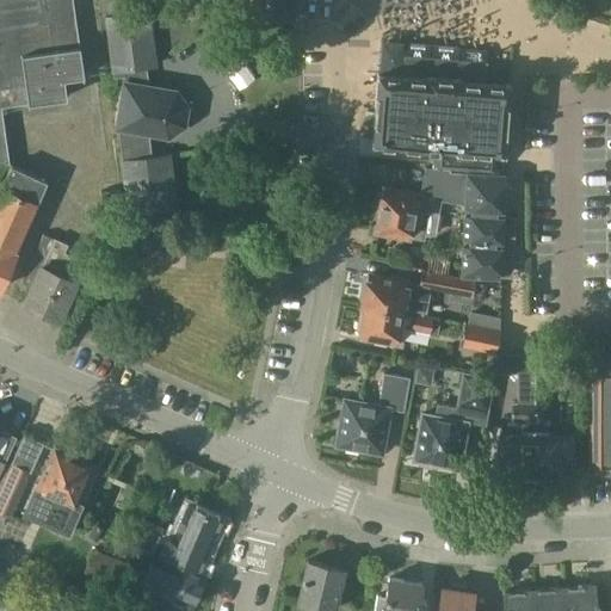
[(0,0),(0,158),(10,162),(1,105),(66,97),(63,78),(84,75),(72,0),(0,0)]
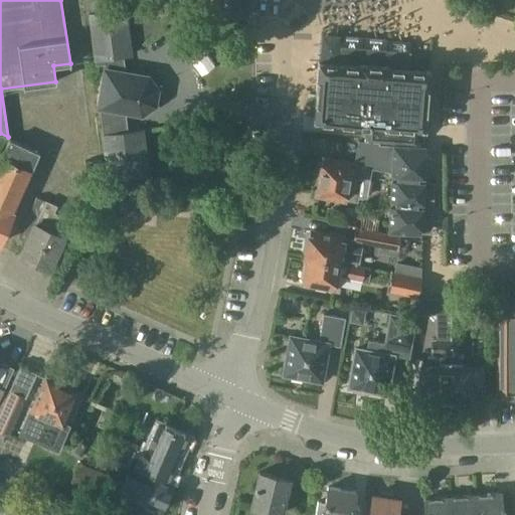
[(211,0),(211,17),(247,17),(247,0),(211,0)]
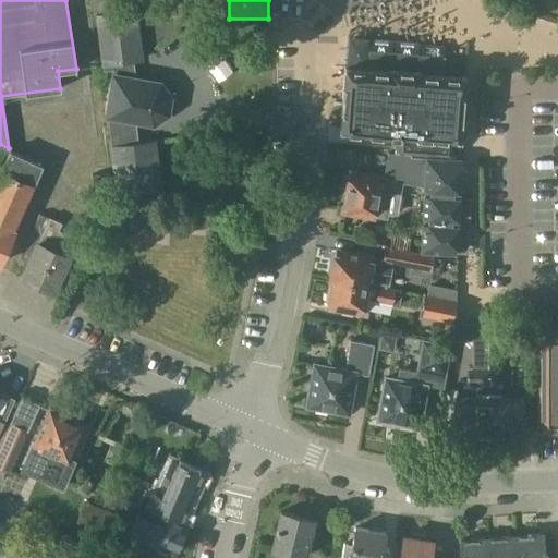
[(97,15),(104,70),(113,69),(114,74),(107,114),(108,114),(111,145),(117,193),(160,187),(155,140),(136,142),(133,119),(154,122),(168,112),(170,96),(160,82),(133,77),(131,60),(142,59),(136,10),(97,15)]
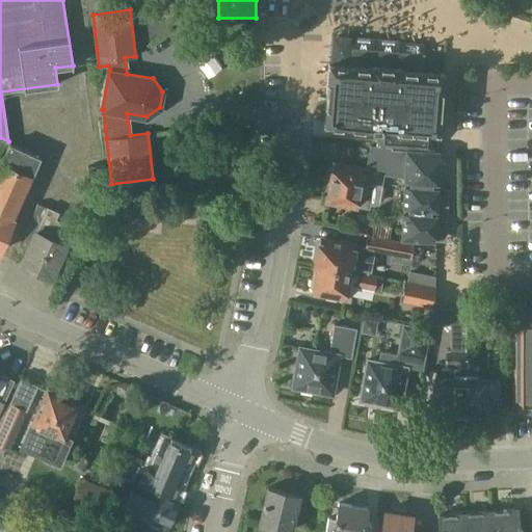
[(202,25),(202,36),(255,35),(255,23),(202,25)]
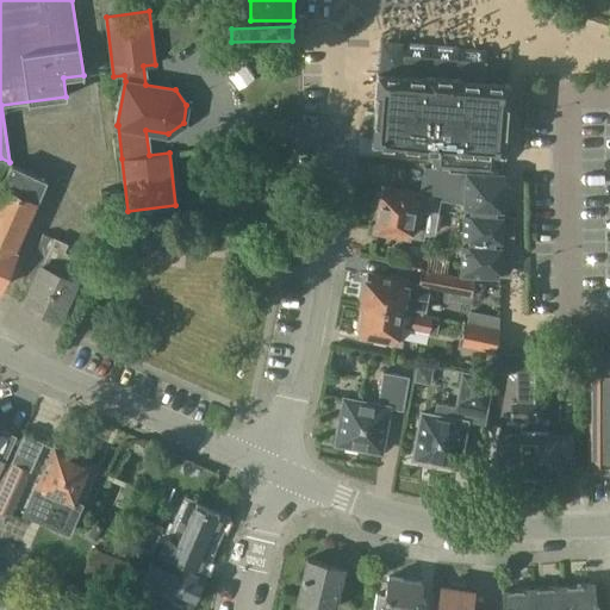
[(371,139),(371,142),(374,143),(374,142),(434,148),(433,162),(431,162),(431,166),(483,169),(495,170),(495,167),(493,167),(495,163),(492,163),(492,168),(487,167),(489,154),(495,155),(495,151),(499,153),(503,153),(503,149),(502,149),(504,124),(506,99),(508,83),(481,81),(481,76),(483,64),(405,57),(404,72),(403,75),(380,73),(377,72),(377,75),(372,139),(371,139)]
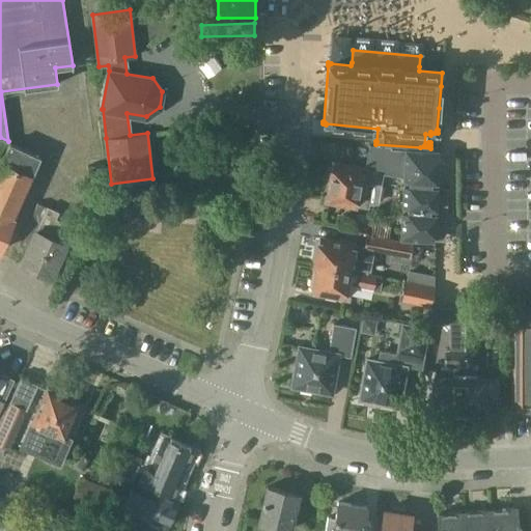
[(382,172),(385,146),(369,144),(365,168),(361,168),(361,167),(333,162),(332,164),(327,163),(324,177),(330,178),(327,194),(345,197),(343,204),(355,206),(355,204),(367,206),(368,201),(376,202),(382,172)]
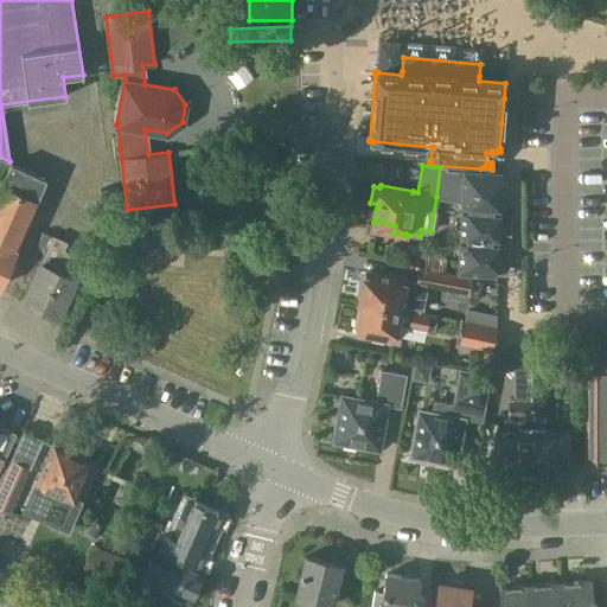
[(459,242),(458,273),(496,274),(497,244),(494,244),(496,238),(498,238),(499,213),(497,213),(497,208),(499,208),(500,172),(464,170),(460,206),(461,206),(461,212),(460,212),(459,236),(459,242)]
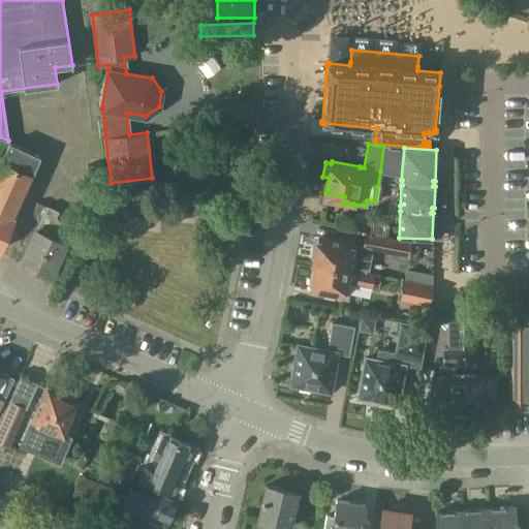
[(103,163),(87,165),(88,177),(104,175),(103,163)]
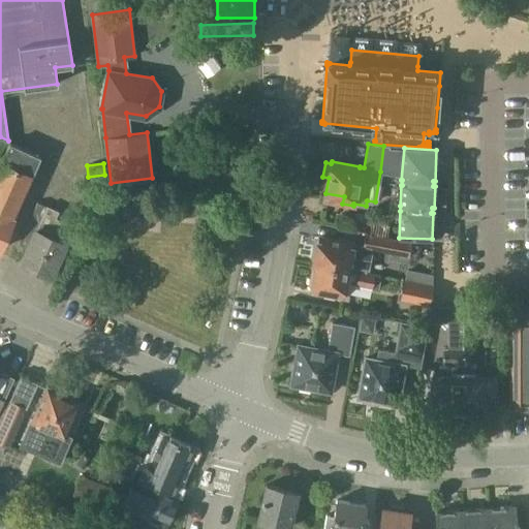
[(0,170),(0,237),(23,180),(0,170)]
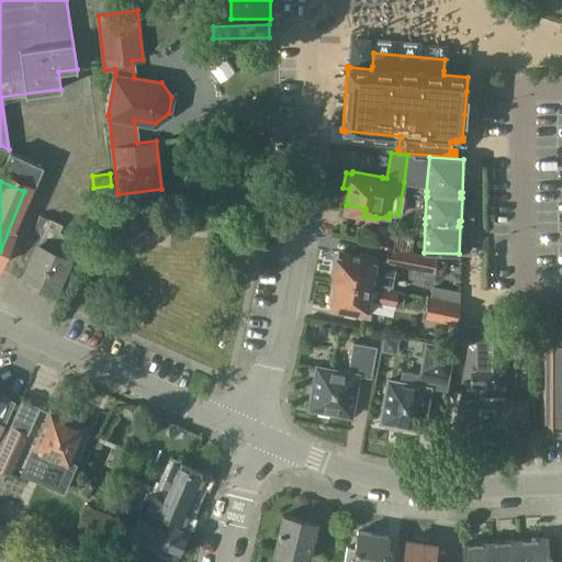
[(337,257),(333,277),(369,283),(391,288),(391,285),(394,269),(394,265),(408,268),(415,269),(437,272),(440,256),(418,253),(388,247),(385,259),(374,257),(374,256),(361,254),(358,253),(357,257),(337,253),(336,257),(337,257)]
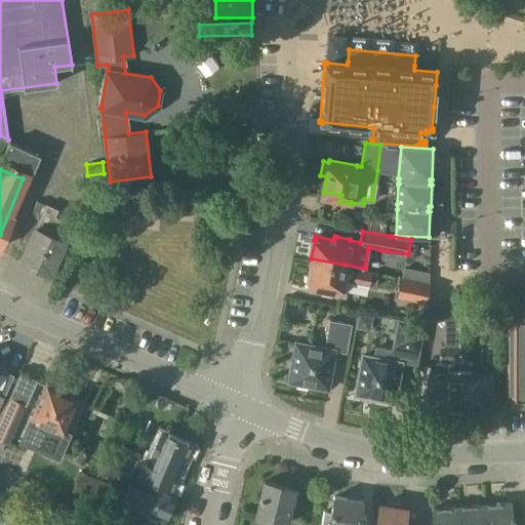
[(42,286),(61,247),(29,233),(10,271),(42,286)]
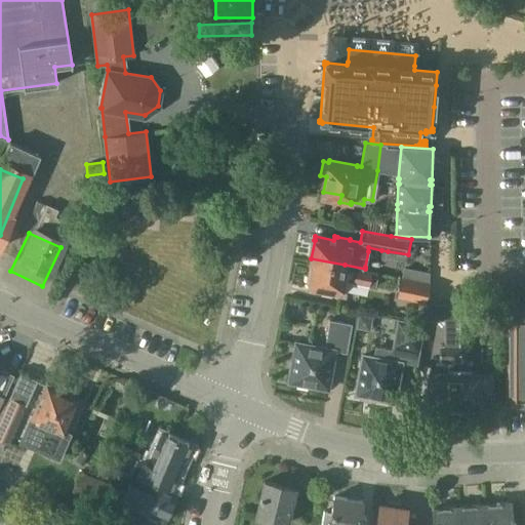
[(313,261),(309,286),(322,288),(321,291),(338,295),(340,288),(341,281),(354,283),(354,285),(369,288),(373,288),(375,275),(371,275),(356,272),(355,273),(344,272),(345,265),(311,258),(311,261),(313,261)]
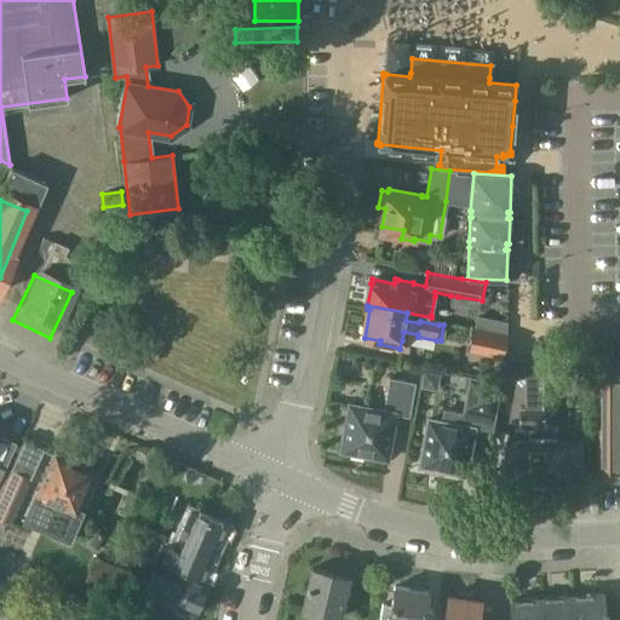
[(506,334),(506,321),(489,319),(487,331),(506,334)]
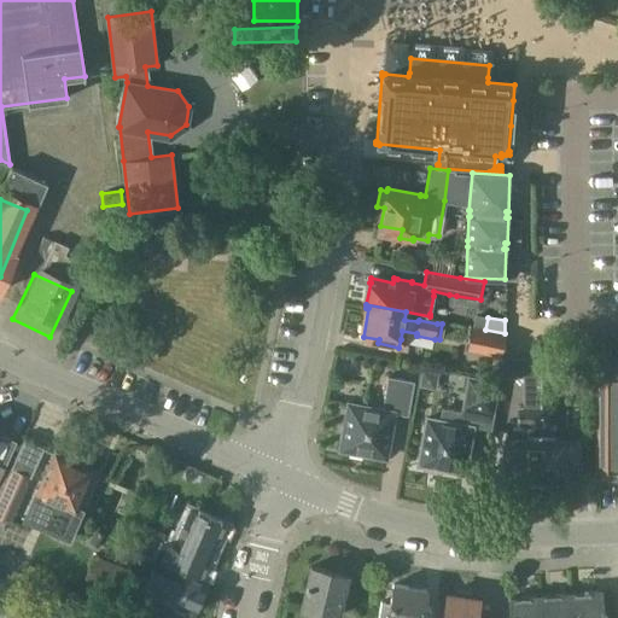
[(485,330),(470,327),(465,349),(500,355),(505,333),(485,330)]
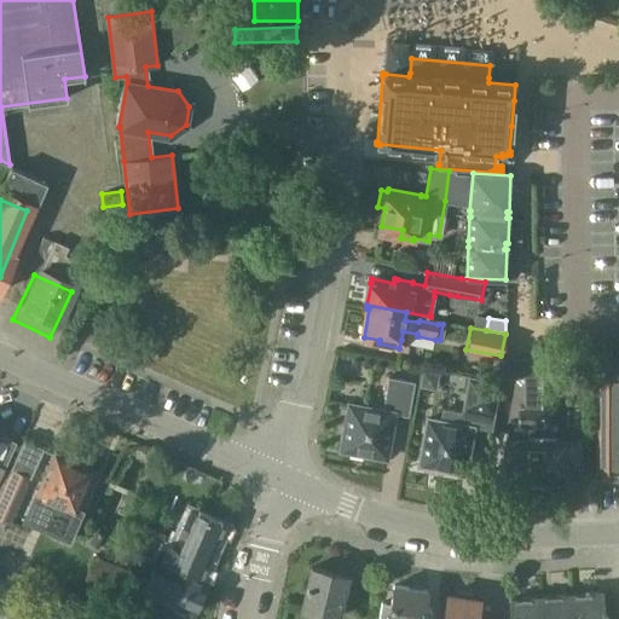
[(574,342),(556,342),(556,343),(556,352),(557,352),(574,352),(574,342)]
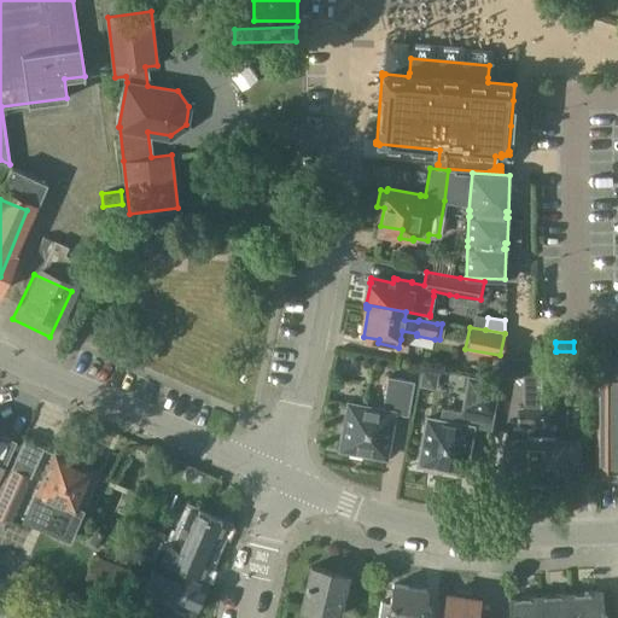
[(535,344),(535,354),(549,354),(549,344),(535,344)]
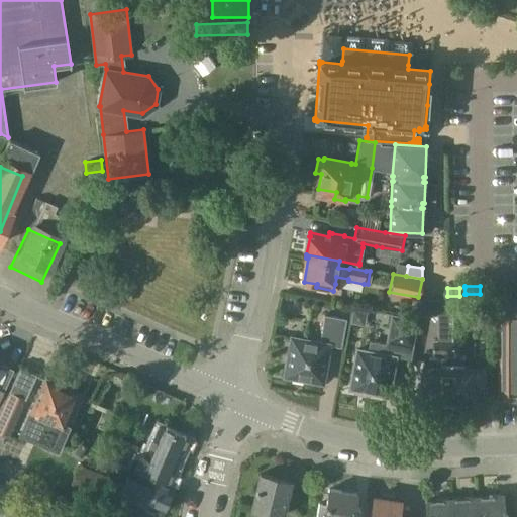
[(516,306),(499,306),(499,399),(516,399),(516,306)]
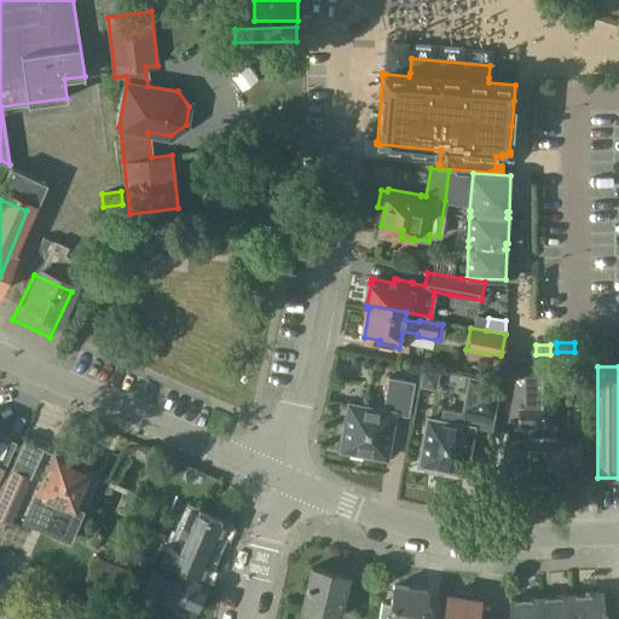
[(342,427),(340,441),(341,444),(341,449),(348,450),(350,452),(363,455),(366,453),(387,457),(395,414),(409,416),(415,381),(388,376),(382,410),(350,404),(345,426),(342,427)]
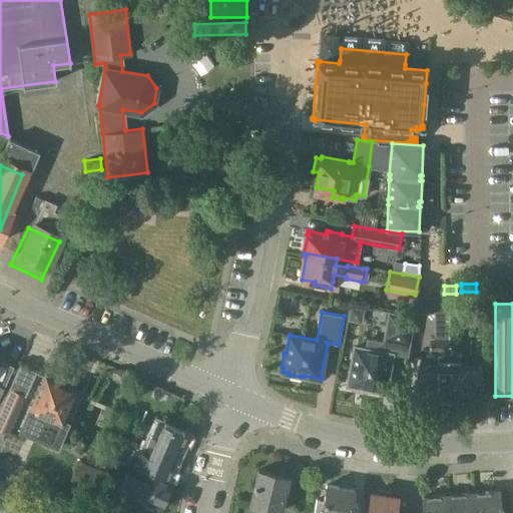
[(389,313),(385,337),(409,341),(413,317),(389,313)]
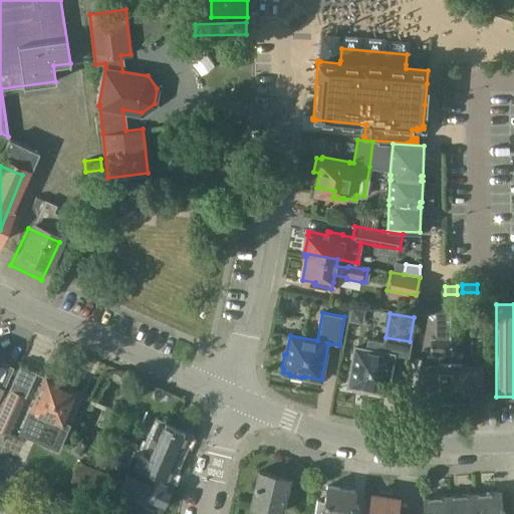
[(420,364),(420,382),(423,382),(424,399),(448,399),(448,360),(448,338),(450,338),(450,313),(435,313),(435,338),(431,338),(431,353),(435,353),(435,364),(420,364)]
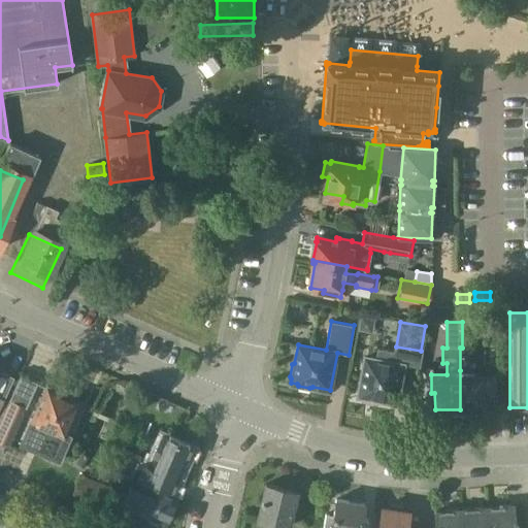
[(460,370),(460,409),(489,409),(489,393),(493,393),(493,374),(474,374),(473,370),(473,362),(475,362),(475,348),(462,348),(460,348),(460,370)]
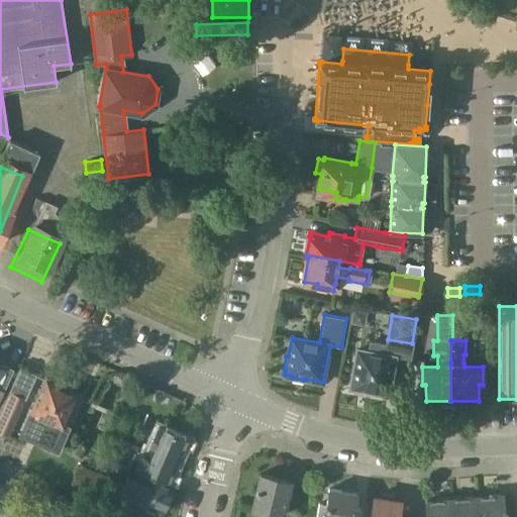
[(368,350),(356,348),(350,387),(354,388),(355,390),(368,392),(371,390),(388,394),(395,355),(394,355),(396,345),(383,343),(370,341),(368,350)]
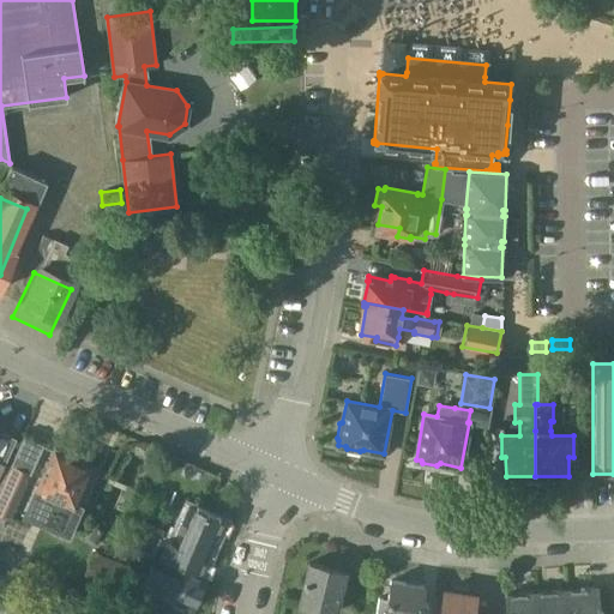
[(0,473),(17,438),(1,431),(4,426),(0,423),(0,473)]
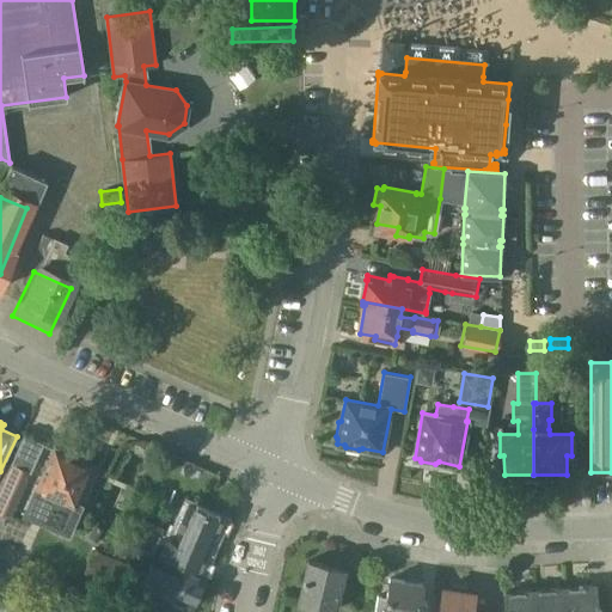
[(75,457),(54,447),(36,488),(55,496),(43,522),(68,534),(81,506),(75,503),(93,465),(87,463),(86,458),(79,456),(75,457)]
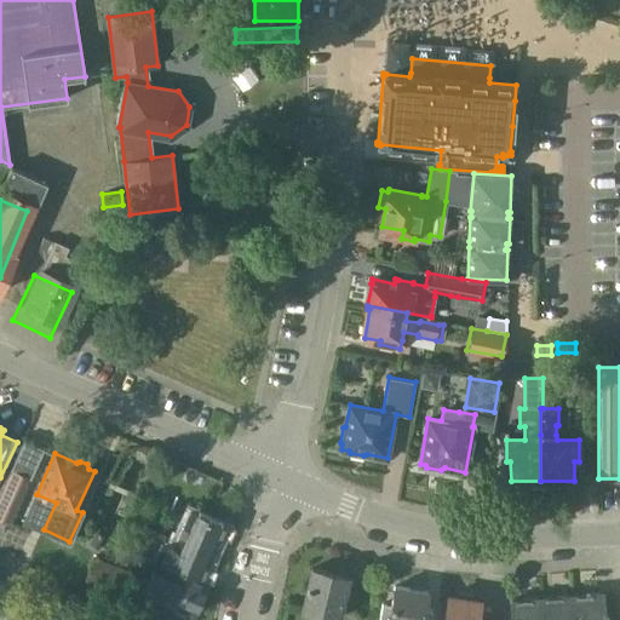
[(28,478),(13,472),(3,499),(17,505),(28,478)]
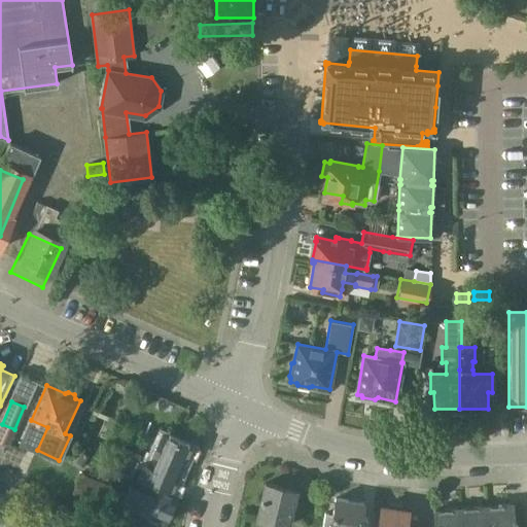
[(133,478),(175,497),(176,495),(169,492),(175,478),(176,479),(189,446),(162,433),(149,464),(136,459),(130,475),(131,476),(131,477),(133,478)]
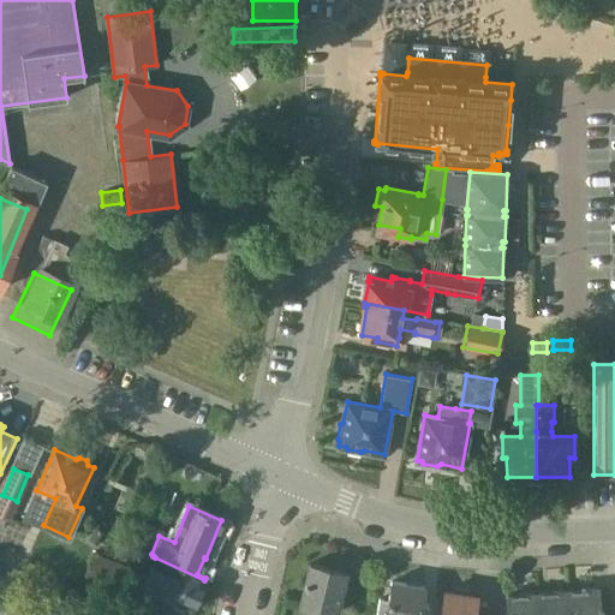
[(117,593),(127,567),(93,554),(82,579),(117,593)]
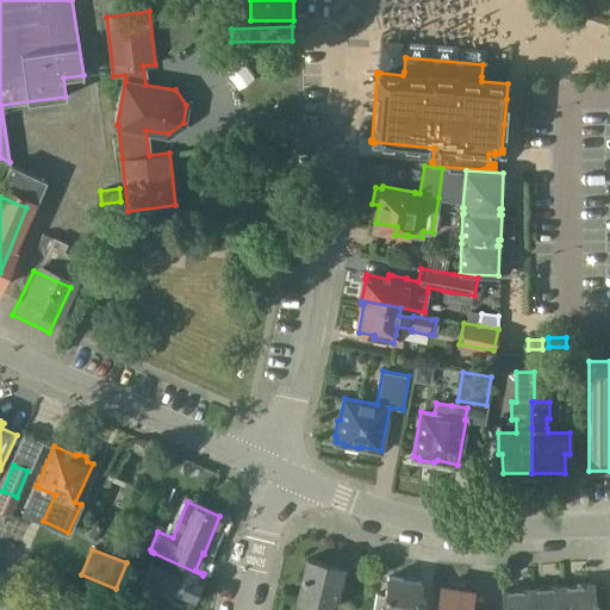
[(191,604),(203,576),(154,553),(147,570),(139,566),(135,579),(142,583),(141,583),(170,596),(172,599),(181,604),(186,602),(191,604)]
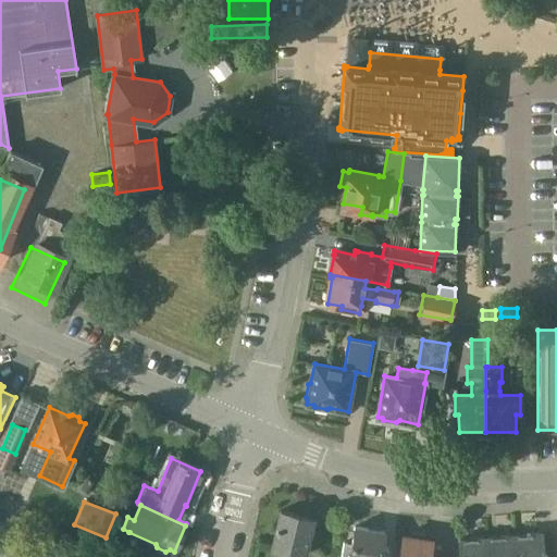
[(312,518),(280,509),(271,547),(304,555),(312,518)]
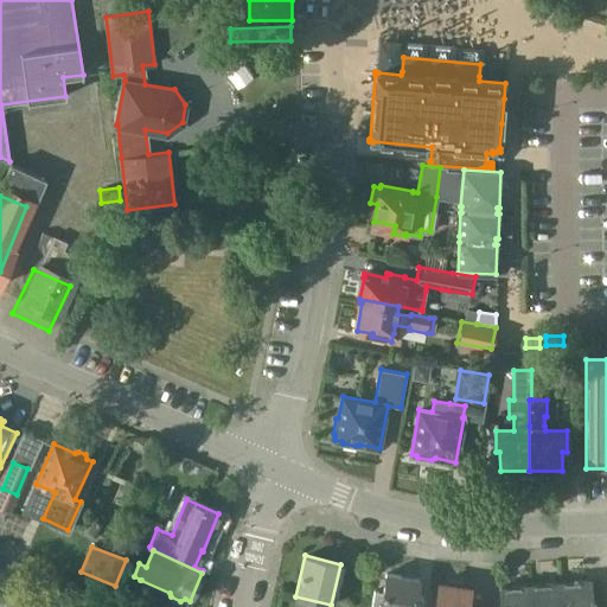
[(413,606),(417,579),(387,574),(383,593),(374,592),(371,606),(413,606)]
